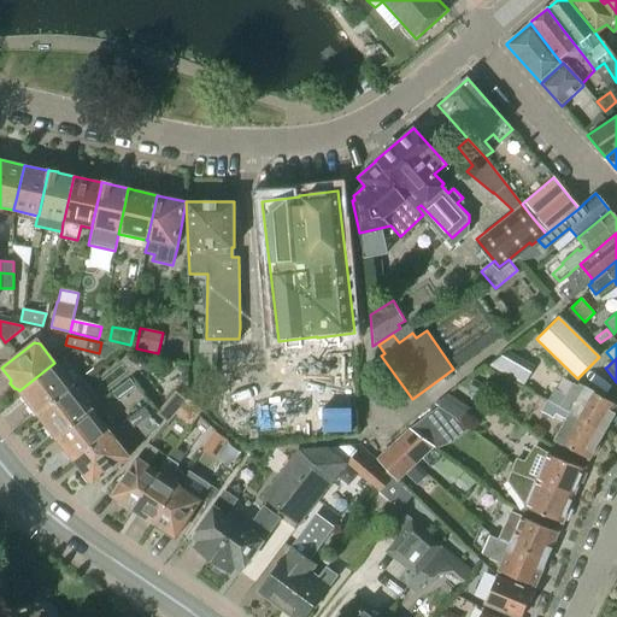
[(37,413),(72,386),(54,363),(19,391),(29,403),(28,406),(33,411),(36,412),(37,413)]
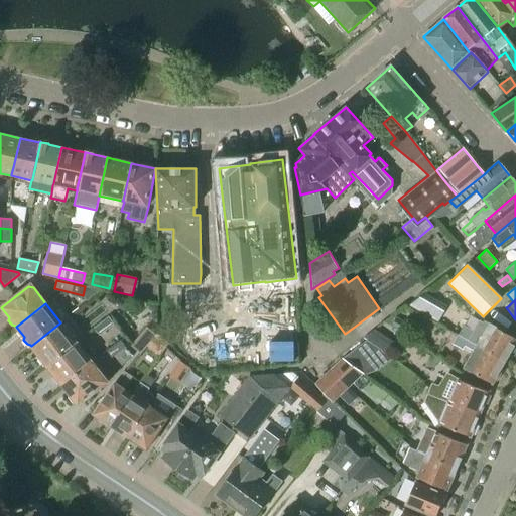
[(392,315),(383,321),(404,333),(408,325),(392,315)]
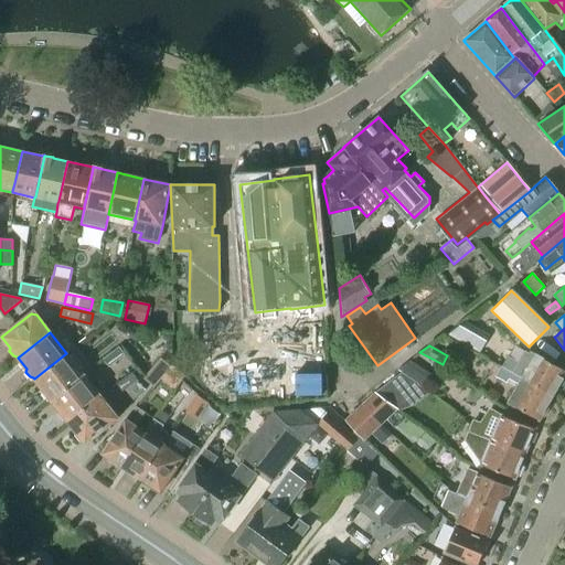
[(109,366),(124,354),(118,348),(104,360),(109,366)]
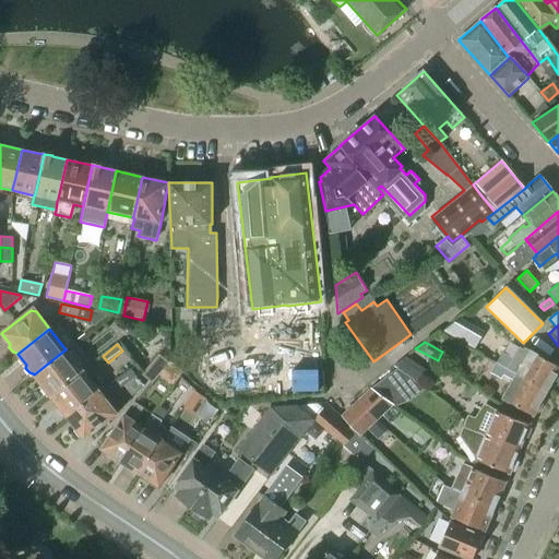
[(518,373),(547,392),(554,381),(556,382),(558,375),(558,372),(558,370),(558,367),(524,347),(518,360),(502,352),(497,361),(518,373)]
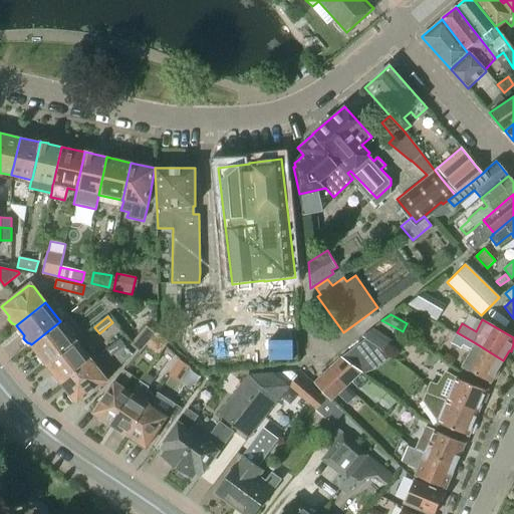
[(60,321),(31,344),(39,354),(38,357),(42,362),(45,362),(46,364),(72,345),(76,341),(60,321)]
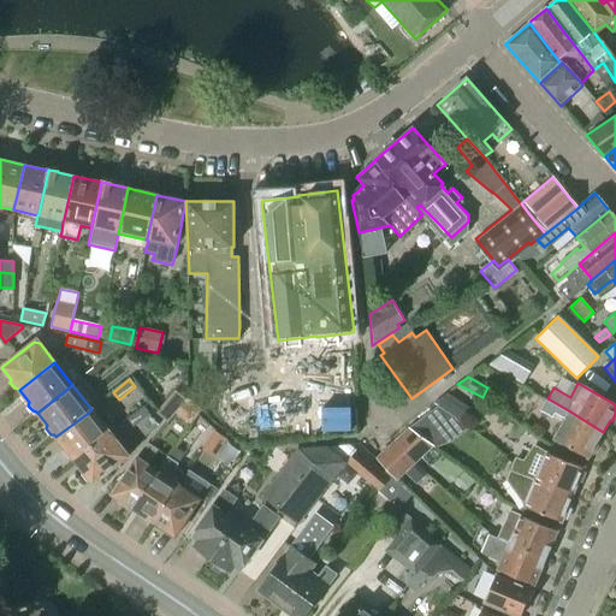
[(175,413),(185,400),(175,391),(157,413),(167,422),(175,413)]
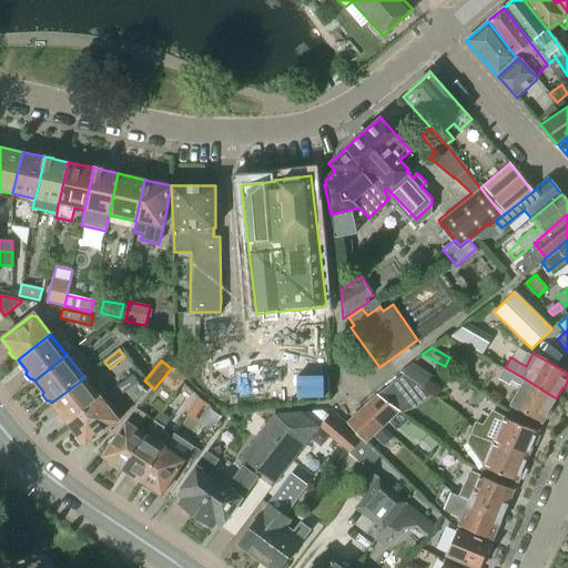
[(412,364),(401,372),(404,374),(421,385),(424,388),(432,377),(412,364)]
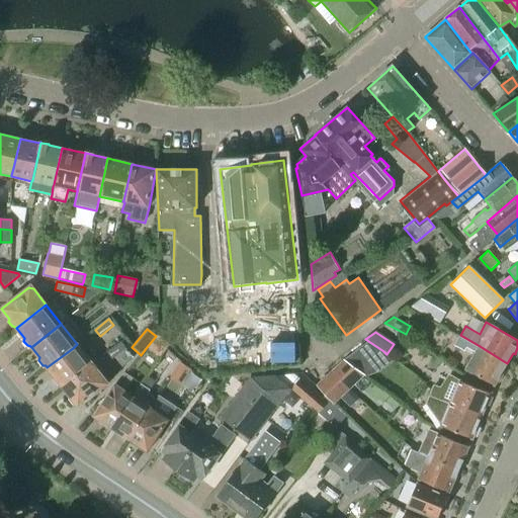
[(507,363),(480,346),(460,335),(454,345),(464,351),(466,347),(476,352),(466,369),(494,385),(497,381),(498,382),(503,374),(501,373),(507,363)]
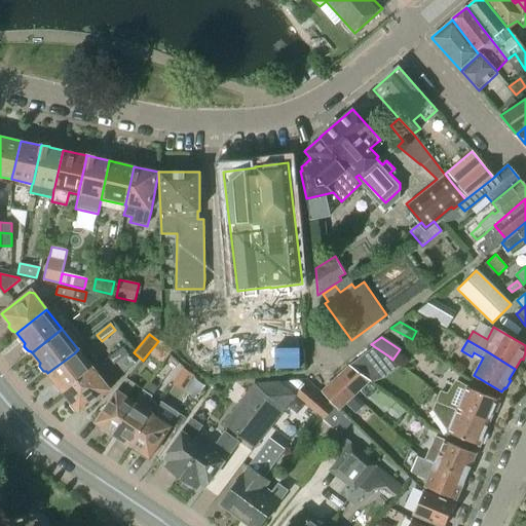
[(159,341),(158,341),(149,352),(162,362),(172,351),(159,341)]
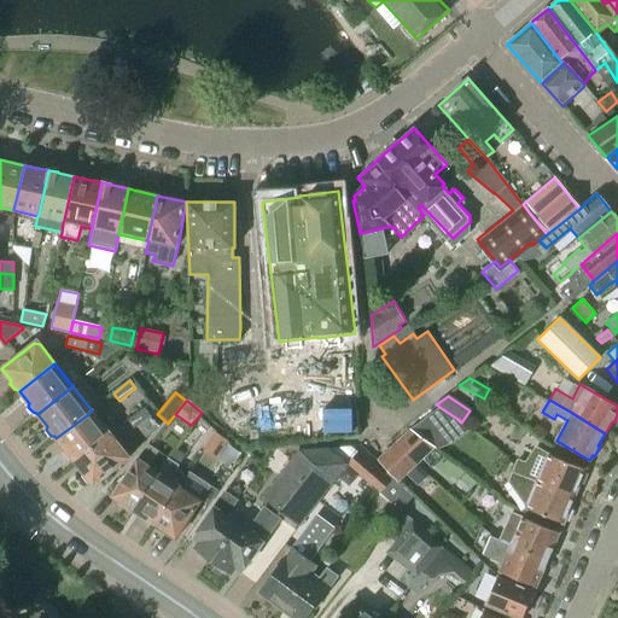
[(409,430),(412,432),(424,445),(458,419),(439,407),(409,430)]
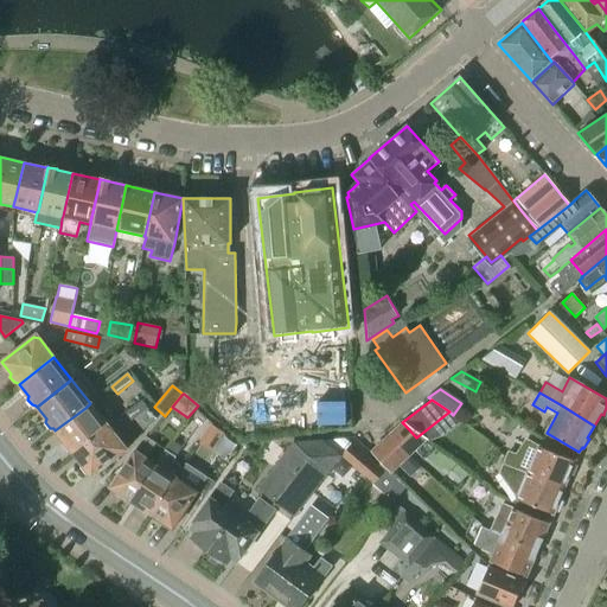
[(90,403),(85,408),(55,430),(64,441),(63,445),(68,451),(71,451),(72,453),(108,427),(90,403)]
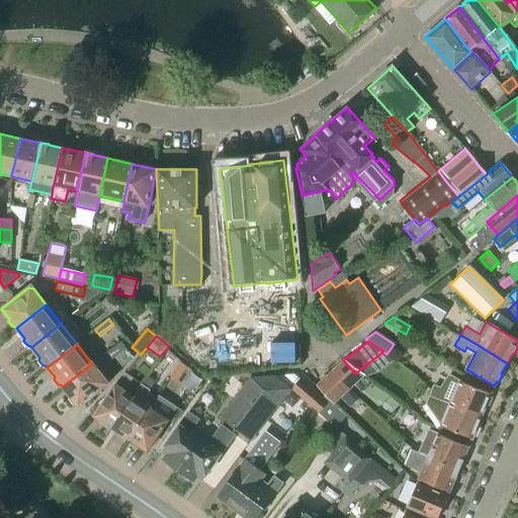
[(330,375),(347,391),(360,378),(355,373),(345,362),(330,375)]
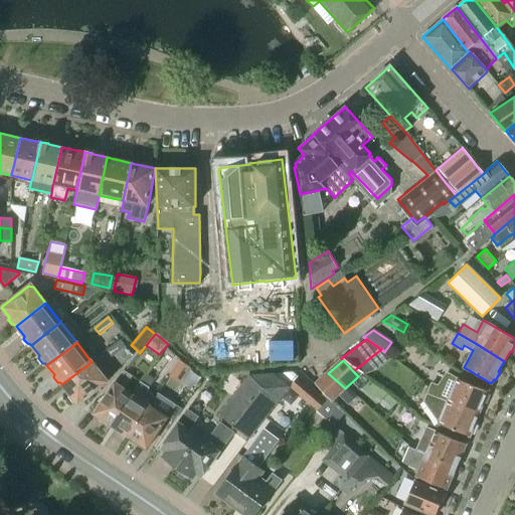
[(179,361),(172,372),(181,379),(189,367),(179,361)]
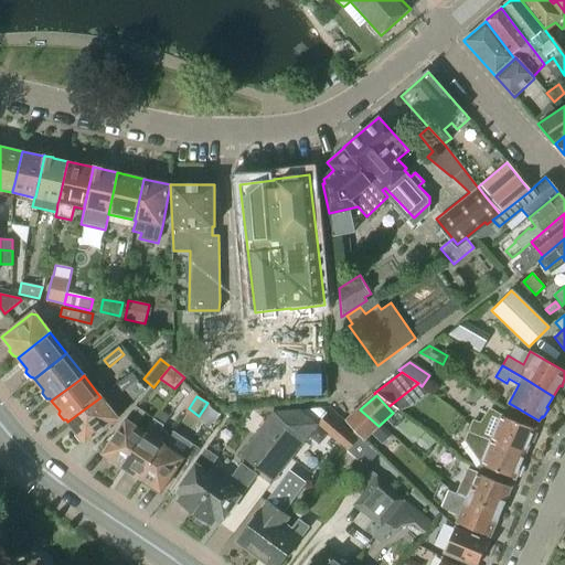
[(100,397),(67,422),(75,432),(75,435),(80,440),(83,441),(85,445),(117,419),(118,418),(100,397)]
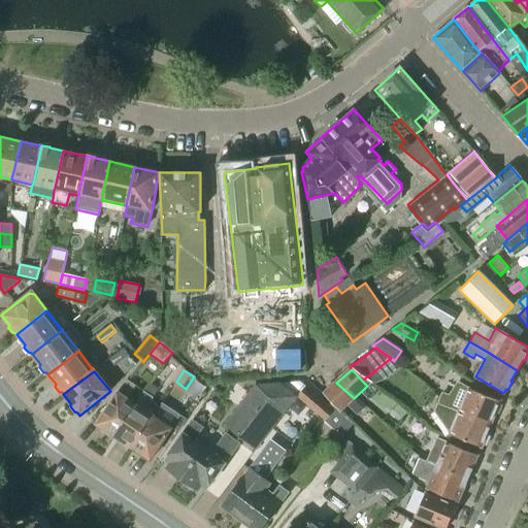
[(119,388),(95,424),(102,429),(101,431),(109,436),(111,435),(112,435),(118,428),(138,399),(129,393),(135,385),(127,380),(119,388)]
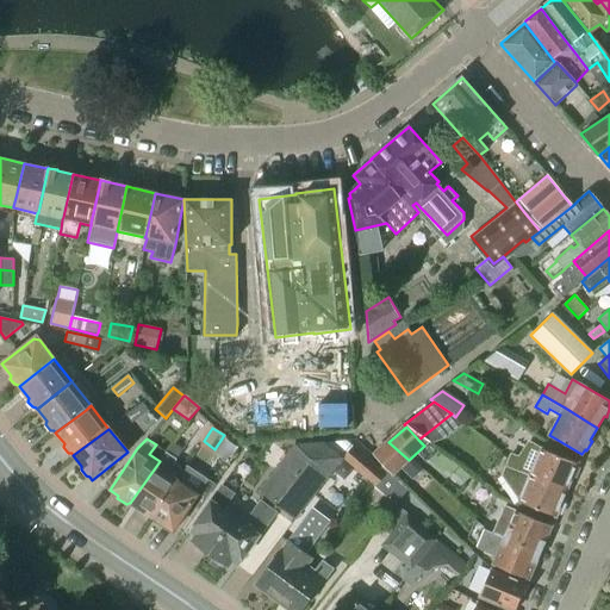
[(342,456),(323,442),(294,447),(260,492),(294,518),(342,456)]
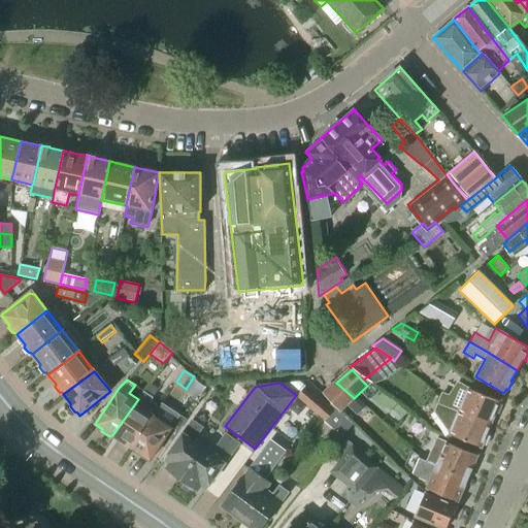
[(354,398),(336,383),(325,394),(340,410),(354,398)]
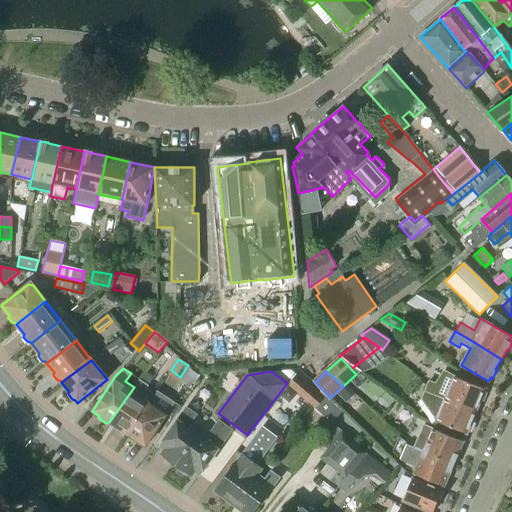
[(444,371),(437,383),(429,380),(424,391),(458,404),(475,411),(485,388),(444,371)]
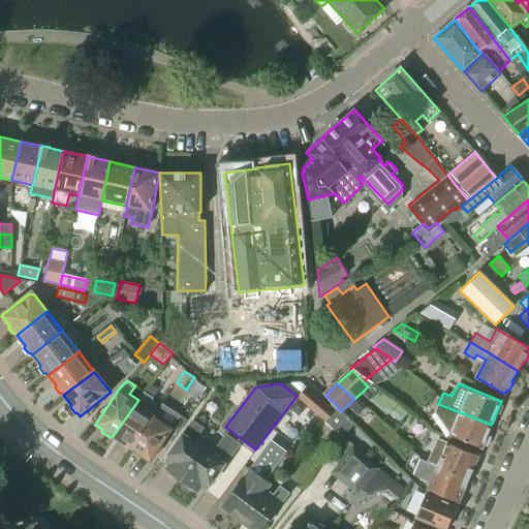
[(299,398),(327,423),(336,411),(309,387),(299,398)]
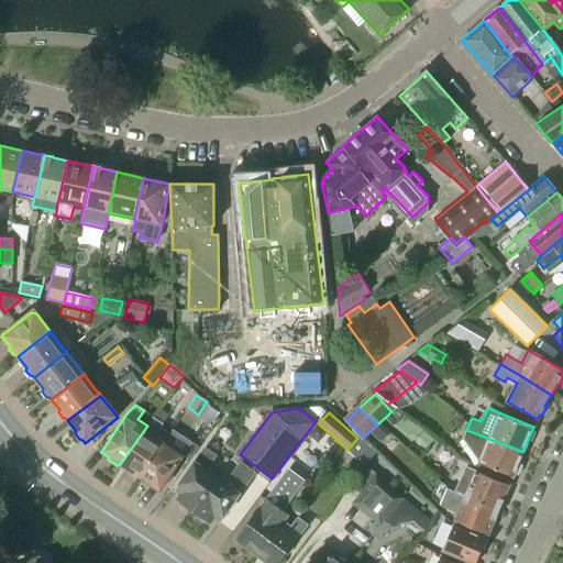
[(125,456),(120,464),(128,470),(127,472),(136,478),(138,476),(139,476),(145,467),(166,439),(169,433),(161,428),(159,427),(163,422),(153,416),(147,426),(125,456)]
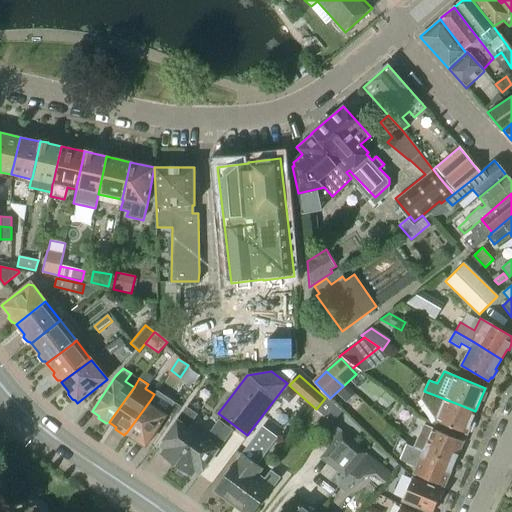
[(132,425),(126,433),(134,439),(133,440),(141,446),(142,444),(145,446),(169,411),(175,402),(165,396),(157,390),(154,394),(151,399),(132,425)]
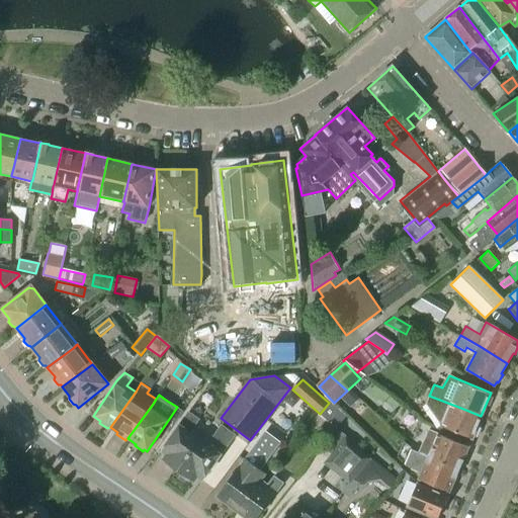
[(463,409),(429,396),(427,402),(442,424),(442,425),(472,437),(481,416),(463,409)]
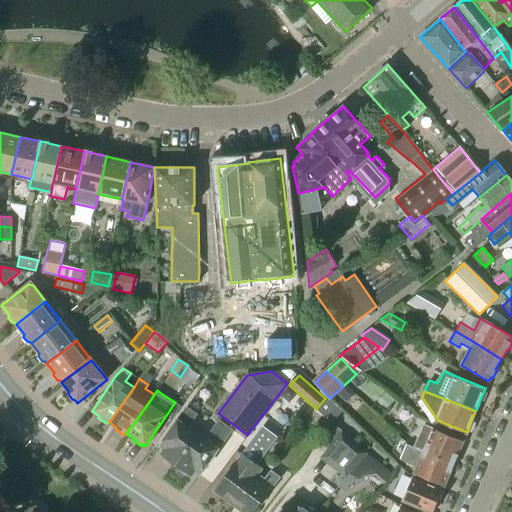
[(191,477),(194,472),(197,467),(203,471),(232,431),(219,421),(205,440),(187,427),(196,415),(186,408),(161,442),(166,445),(160,454),(177,466),(177,470),(184,475),(187,474),(191,477)]
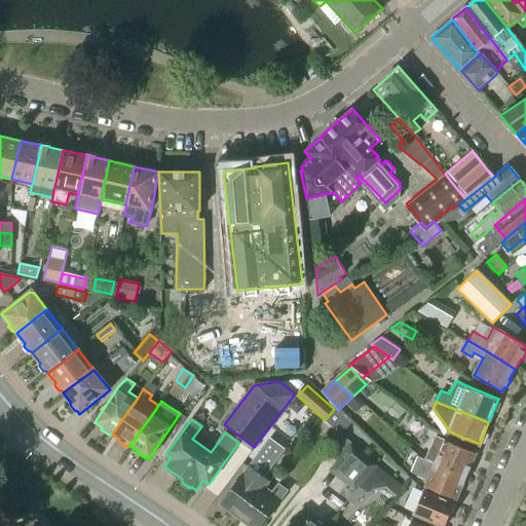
[(374,463),(351,444),(340,434),(326,453),(337,460),(329,470),(353,491),(374,463)]
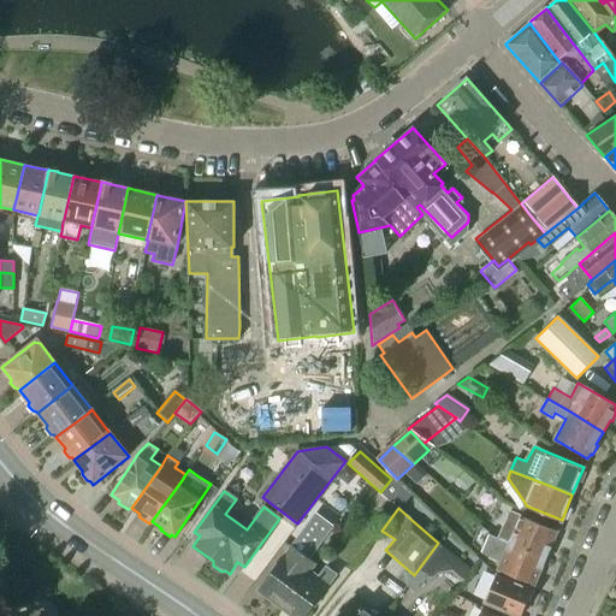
[(545,558),(557,531),(509,509),(497,537),(545,558)]
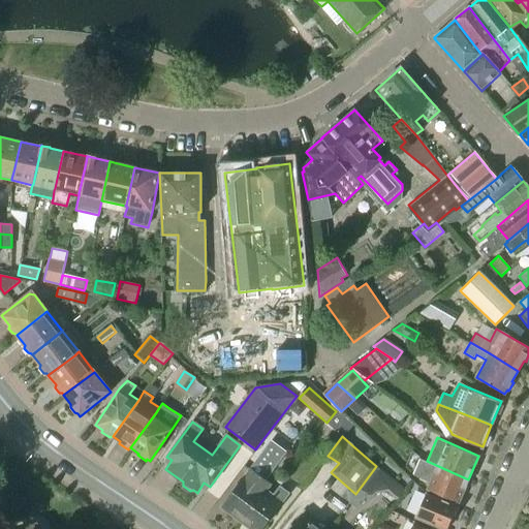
[(249,470),(222,506),(225,509),(227,512),(234,518),(237,518),(242,522),(263,491),(265,492),(270,486),(265,481),(285,452),(271,441),(249,470)]
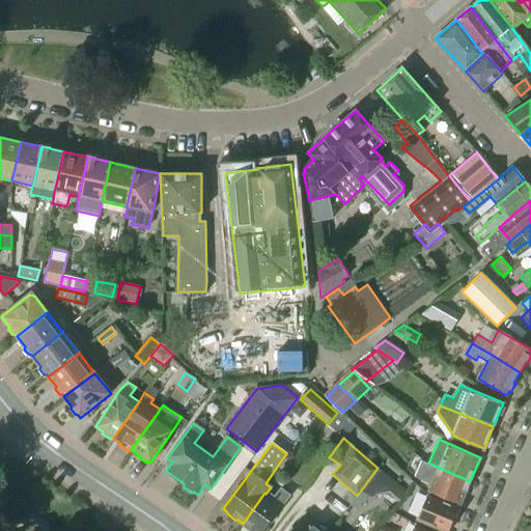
[(470,481),(428,463),(422,459),(415,476),(431,483),(428,491),(460,504),(470,481)]
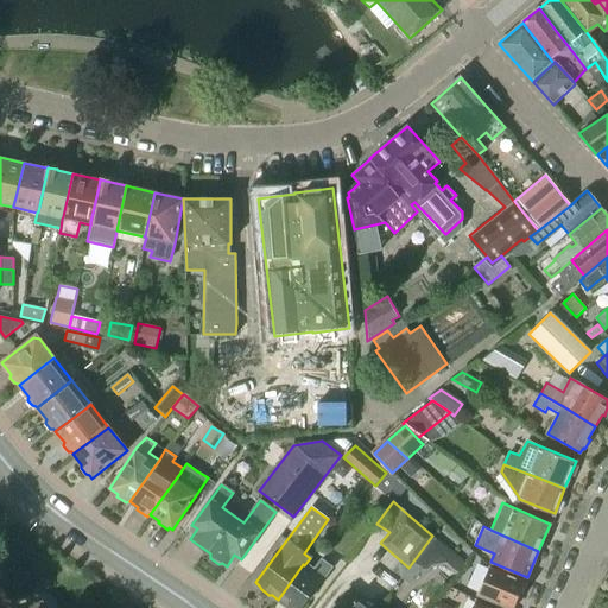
[(466,565),(432,536),(409,568),(401,576),(411,583),(422,570),(429,569),(431,565),(445,563),(458,575),(466,565)]
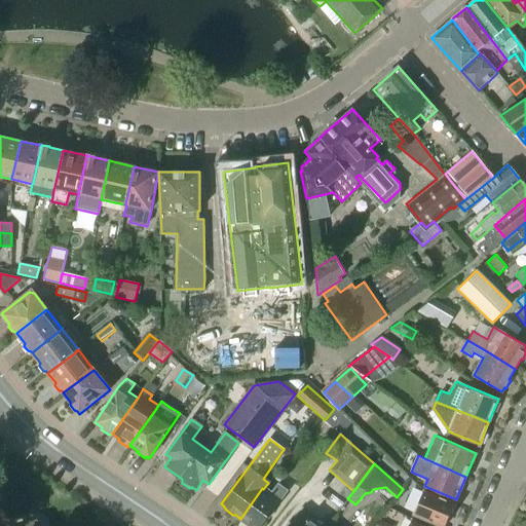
[(262,488),(240,519),(251,525),(259,525),(286,490),(277,484),(270,494),(263,489),(262,488)]
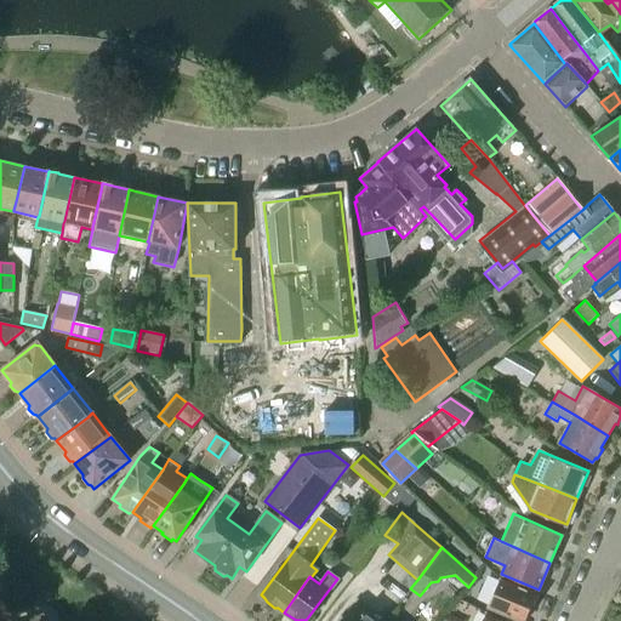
[(410,588),(417,580),(409,573),(402,581),(410,588)]
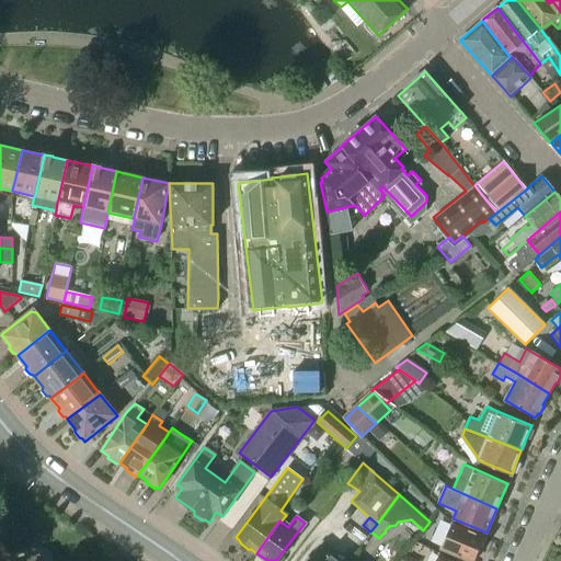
[(471,560),(473,560),(484,537),(453,523),(442,548),(471,560)]
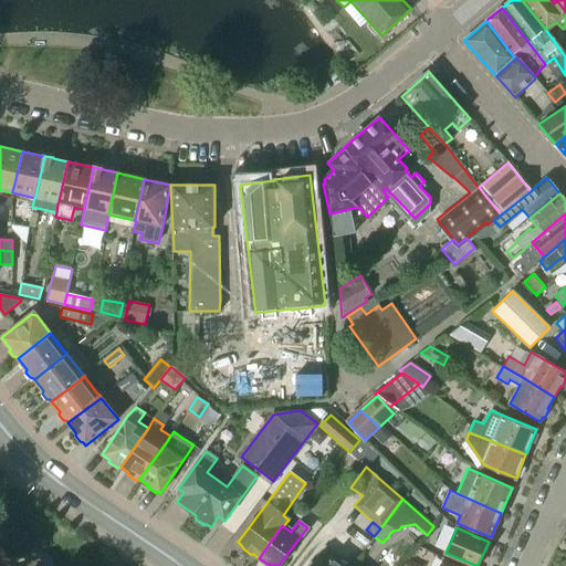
[(321,551),(307,565),(348,565),(335,555),(332,559),(321,551)]
